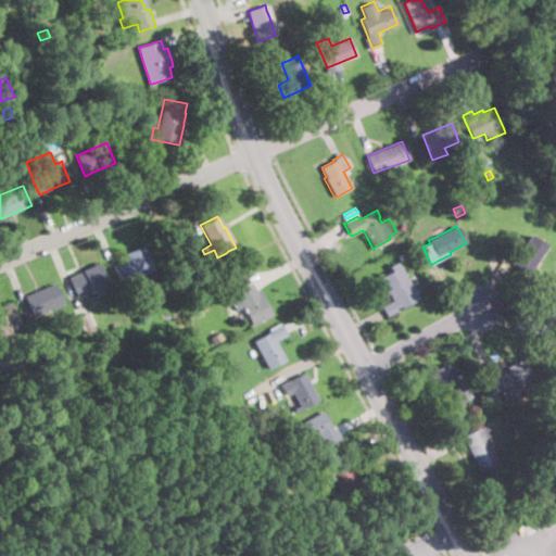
[(546,245),(528,273),(510,262),(510,261),(517,252),(529,235),(546,245)]
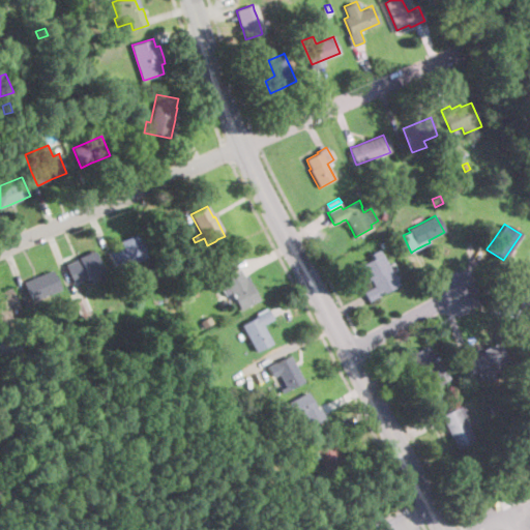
[(118,270),(117,270),(111,259),(109,252),(110,251),(120,246),(118,241),(137,234),(147,258),(129,265),(118,270)]
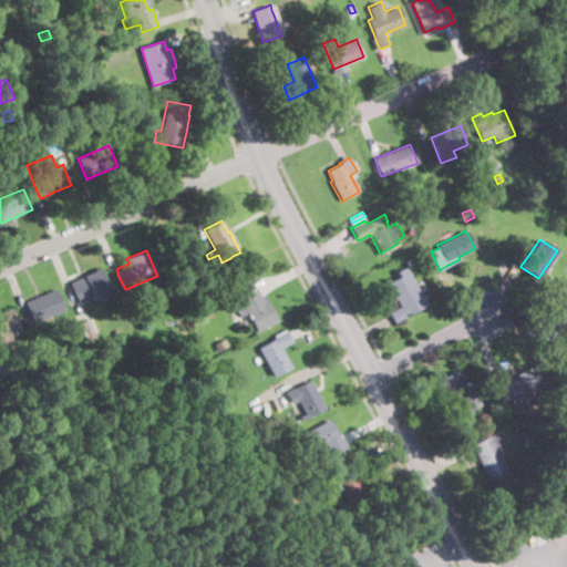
[(415,264),(409,266),(405,259),(411,256),(415,264)]
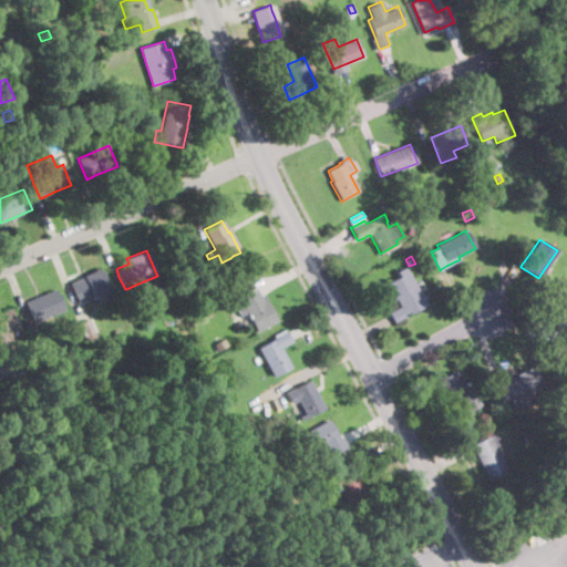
[(79,303),(79,302),(70,281),(80,277),(82,276),(100,268),(109,290),(79,303)]
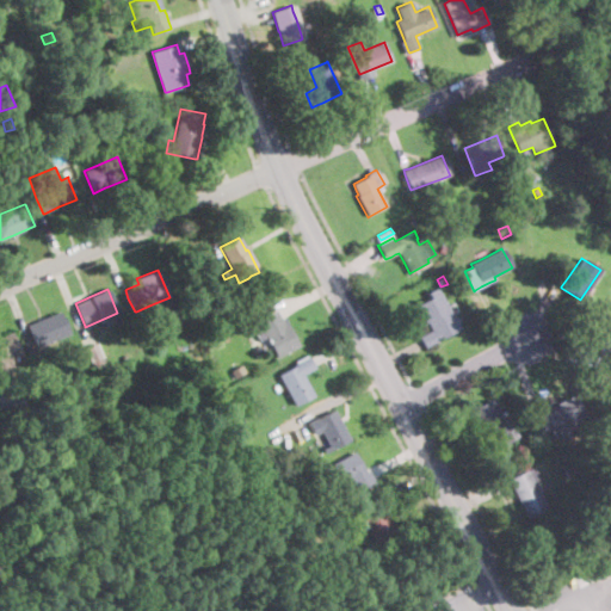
[(440,292),(460,328),(440,339),(437,341),(432,332),(431,329),(430,327),(427,322),(426,323),(415,306),(440,292)]
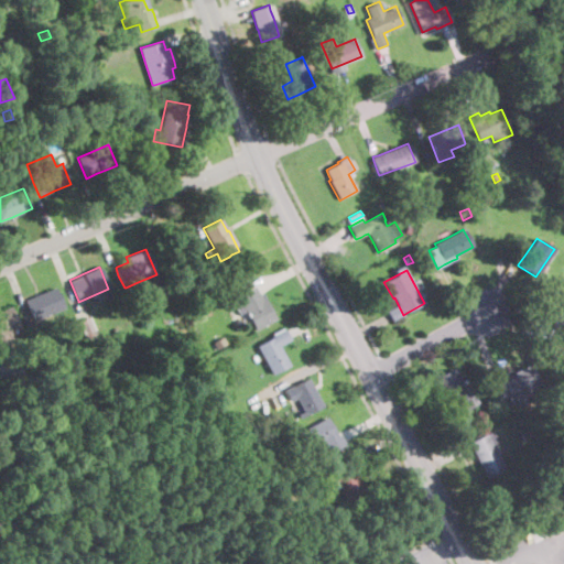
[(166,297),(160,301),(152,283),(160,280),(166,297)]
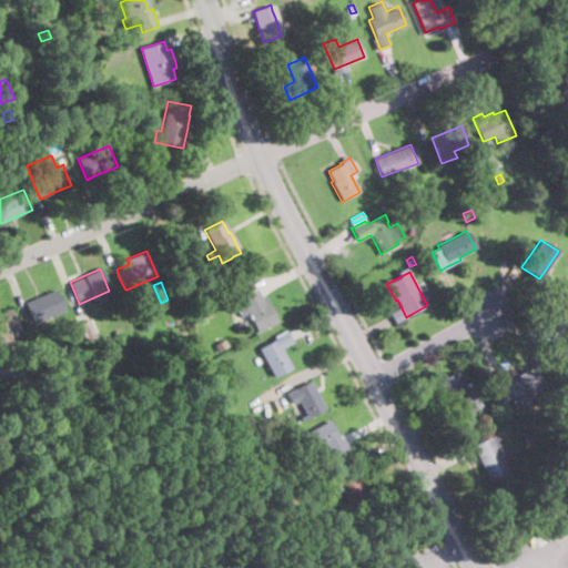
[(261,295),(263,294),(276,322),(256,332),(251,321),(247,314),(241,317),(241,315),(237,308),(243,305),(239,297),(240,296),(242,295),(257,287),(261,295)]
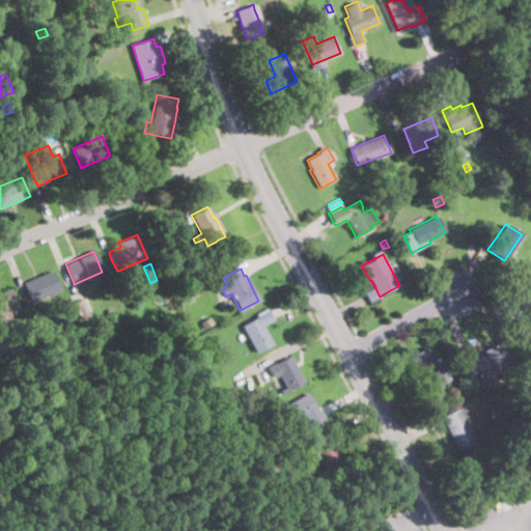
[(44,296),(30,301),(23,283),(33,279),(35,278),(53,271),(60,288),(60,289),(44,296)]
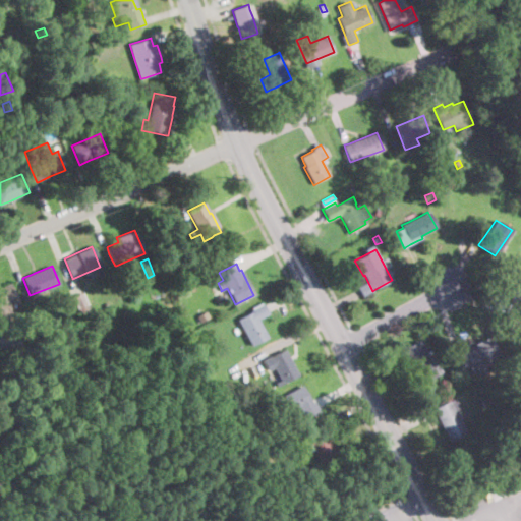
[(0,287),(10,283),(18,301),(8,305),(0,308),(0,287)]
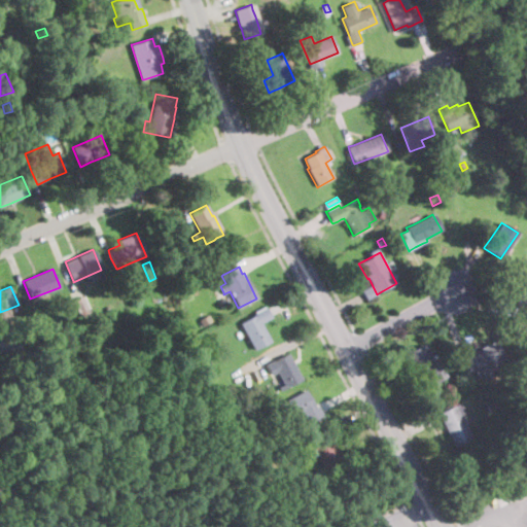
[(83,303),(75,306),(69,291),(77,288),(83,303)]
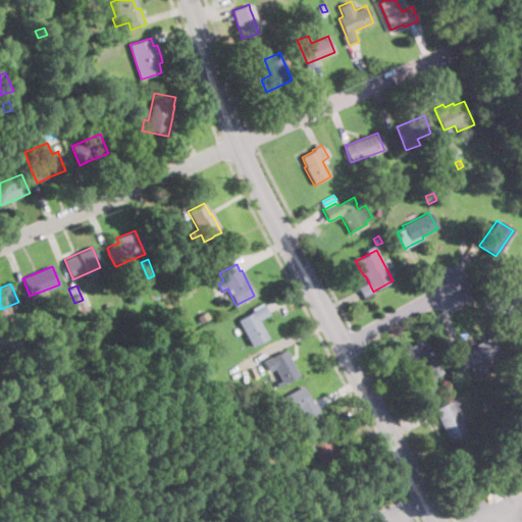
[(521,286),(521,319),(494,309),(496,307),(499,300),(510,304),(517,285),(521,286)]
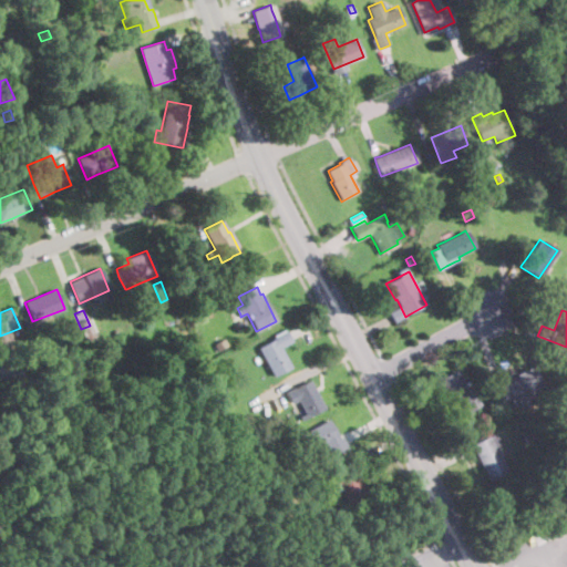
[(292,367),(275,377),(257,347),(287,330),(288,332),(291,339),(292,341),(281,348),(292,367)]
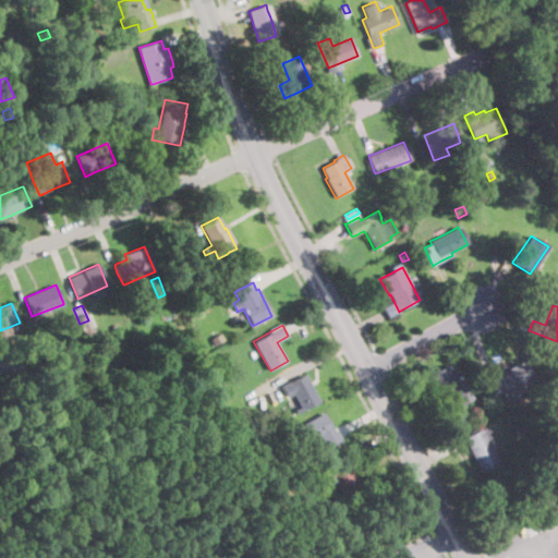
[(225,339),(215,346),(210,339),(220,334),(225,339)]
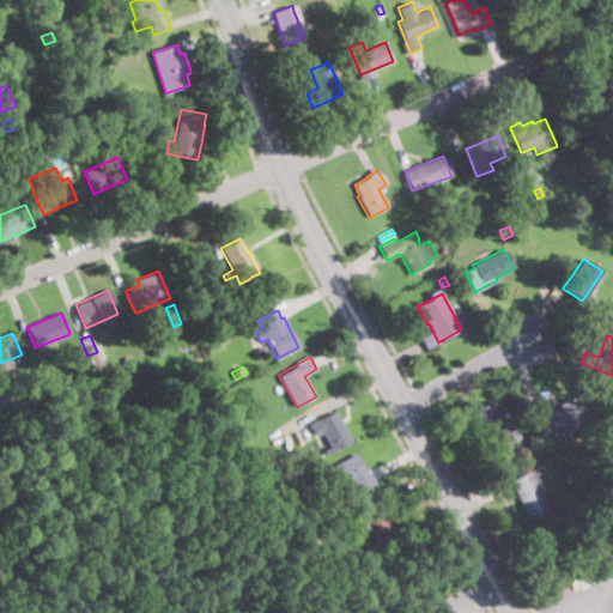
[(576,395),(587,417),(574,423),(580,435),(559,444),(552,431),(553,430),(551,425),(542,430),(533,413),(557,401),(558,405),(576,395)]
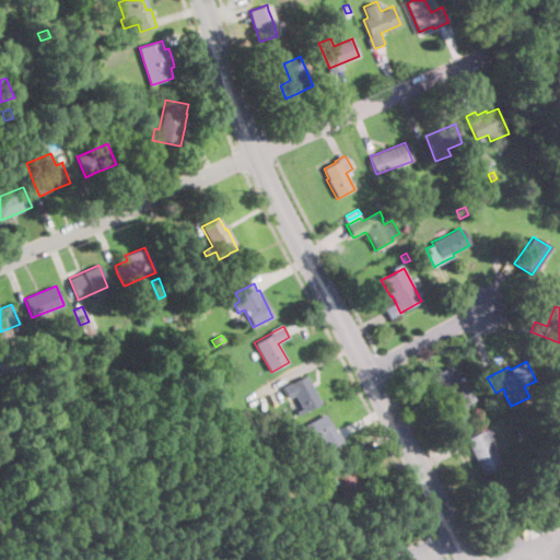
[(456,374),(461,384),(467,382),(475,400),(453,410),(445,394),(441,396),(432,377),(431,375),(452,365),(456,374)]
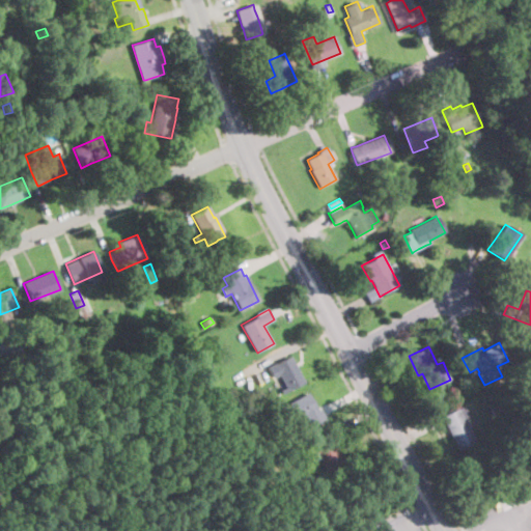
[(217,358),(211,361),(207,355),(213,351),(217,358)]
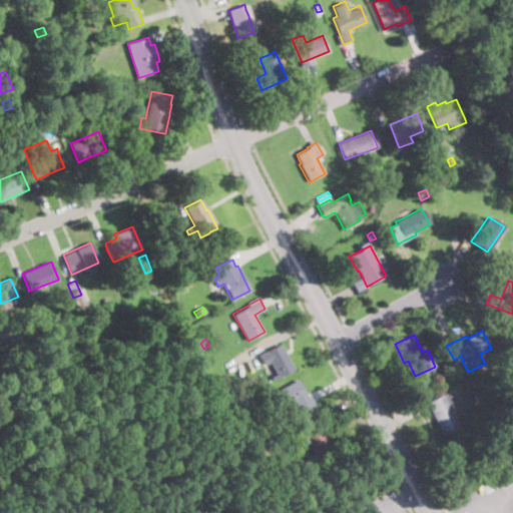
[(286,354),(295,370),(279,379),(276,373),(271,376),(268,371),(273,369),(270,363),(265,365),(260,356),(281,344),(285,352),(286,354)]
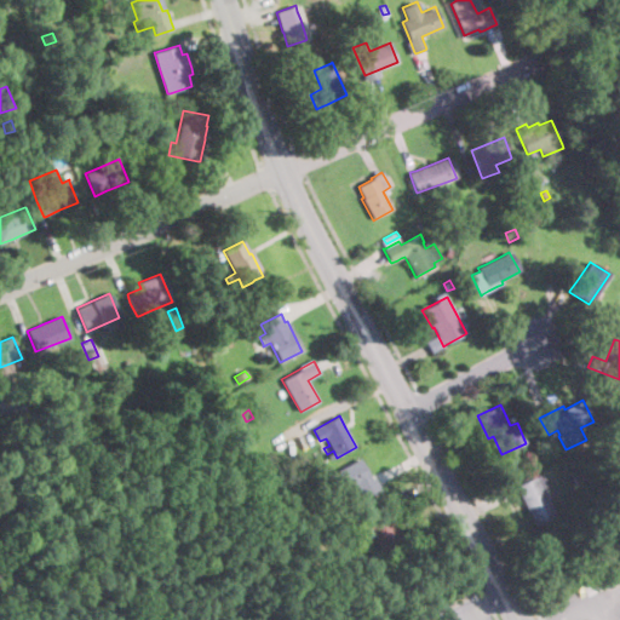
[(256,445),(237,453),(234,443),(251,435),(256,445)]
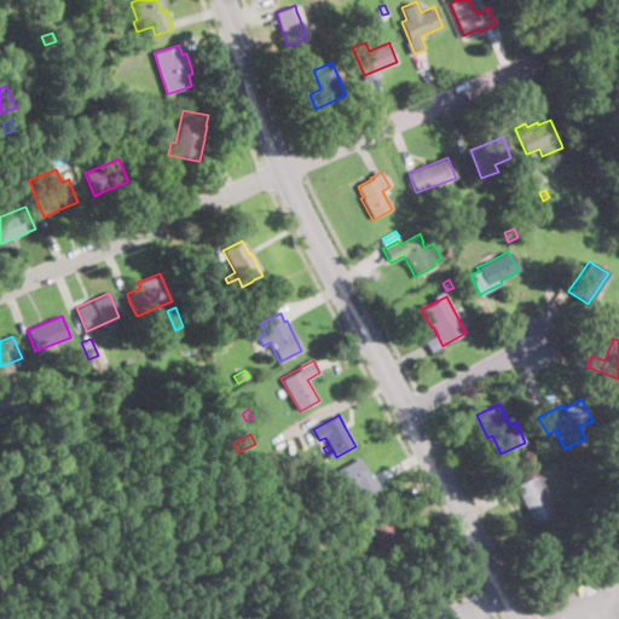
[(375,485),(379,491),(364,499),(357,485),(339,496),(328,475),(359,457),(371,478),(375,485)]
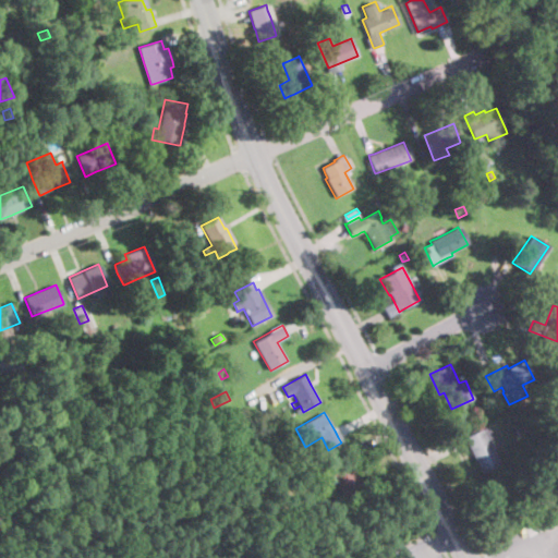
[(528,427),(519,434),(517,431),(525,424),(528,427)]
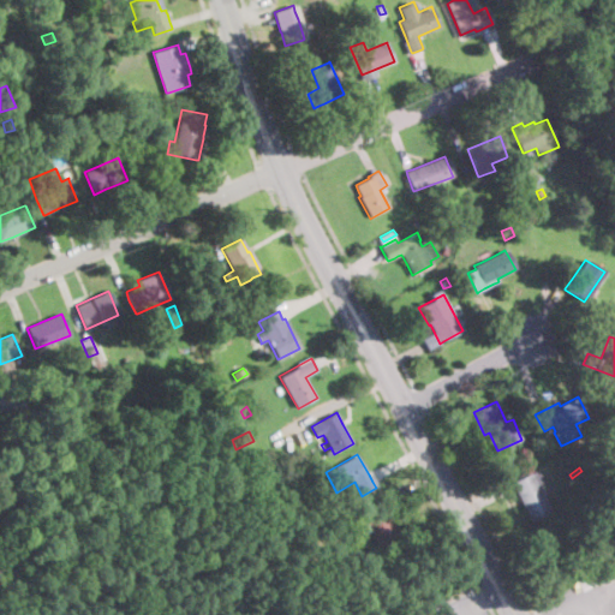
[(550,512),(530,521),(512,482),(537,470),(544,484),(538,487),(550,512)]
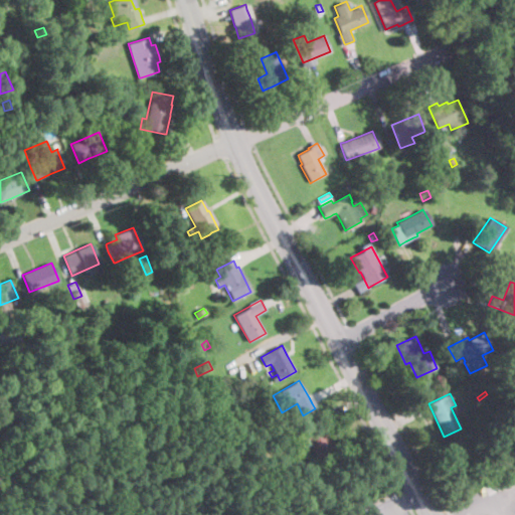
[(493,401),(487,407),(483,402),(489,397),(493,401)]
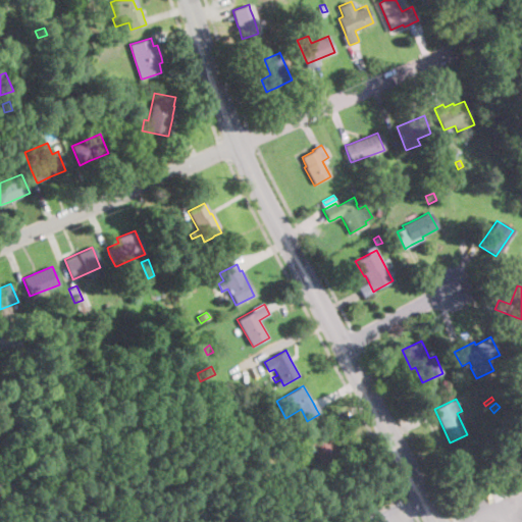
[(276,428),(270,432),(265,424),(272,421),(276,428)]
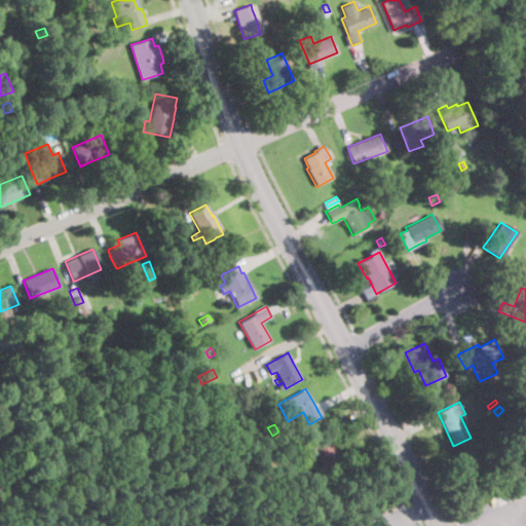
[(330,443),(339,460),(325,468),(316,454),(310,457),(304,447),(325,436),(328,441),(330,443)]
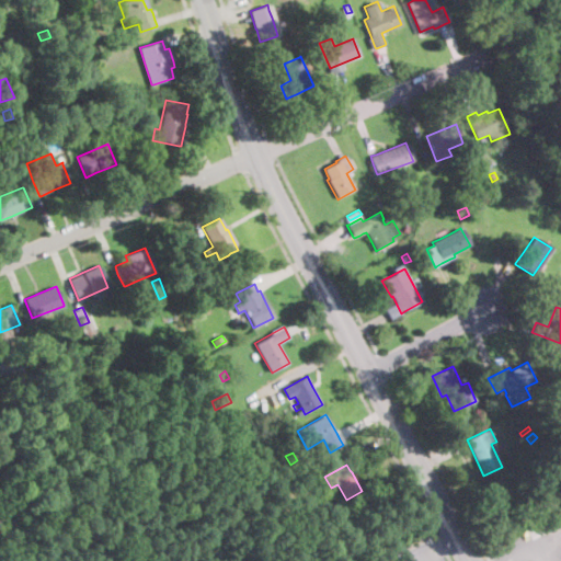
[(311,506),(302,510),(301,504),(309,501),(311,506)]
